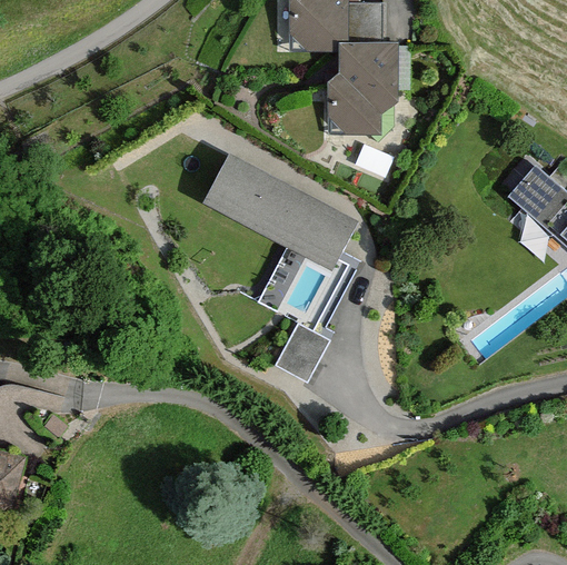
[(342,0),(295,0),(296,51),(338,50),(338,75),(329,75),(329,135),(383,134),(381,114),(397,101),(397,47),(344,48),(342,0)]
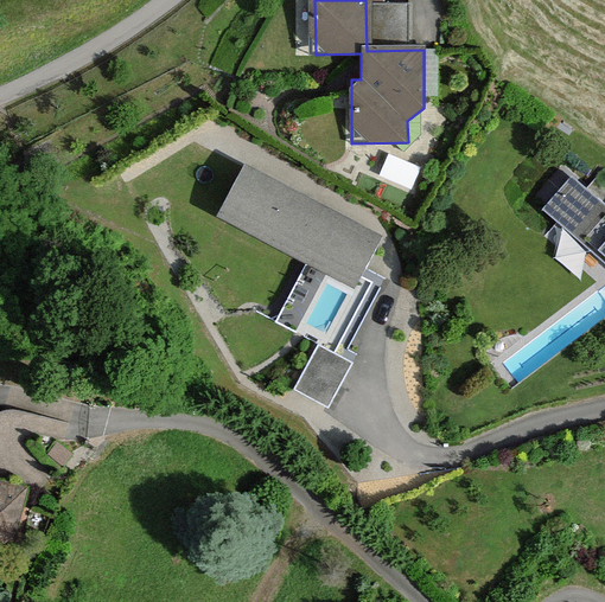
[(386,237),(244,164),(216,216),(358,289),(386,237)]
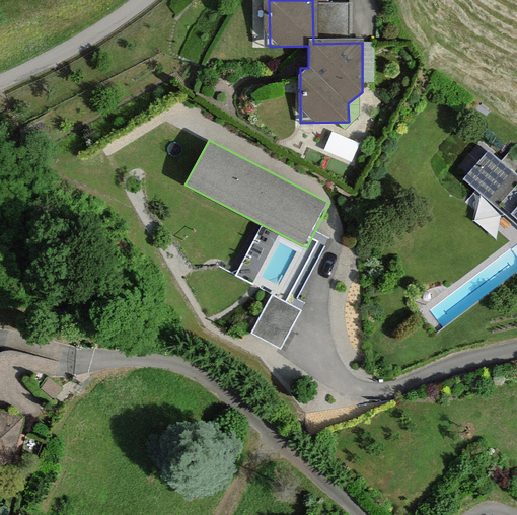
[(516,170),(493,151),(466,179),(516,220),(516,170)]
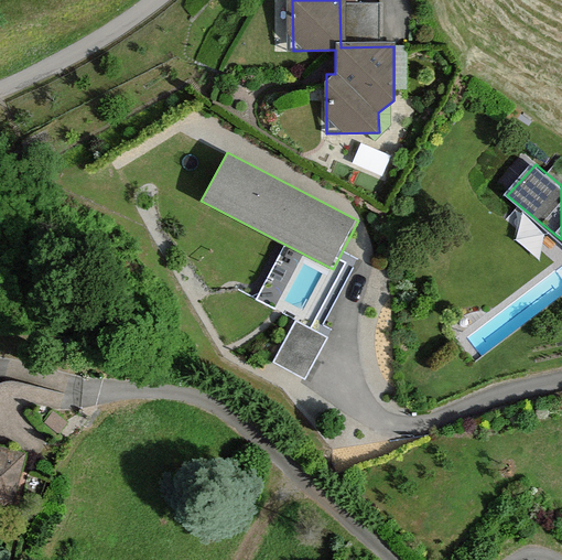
[(311,381),(334,338),(302,322),(279,365),(311,381)]
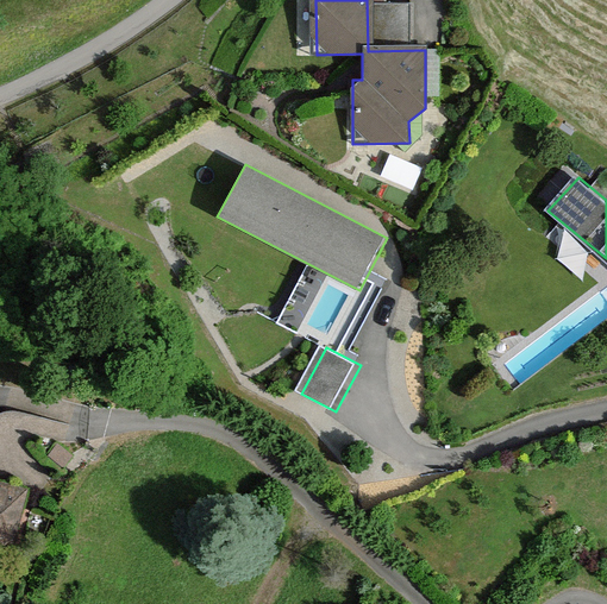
[(72,457),(56,444),(43,459),(58,472),(72,457)]
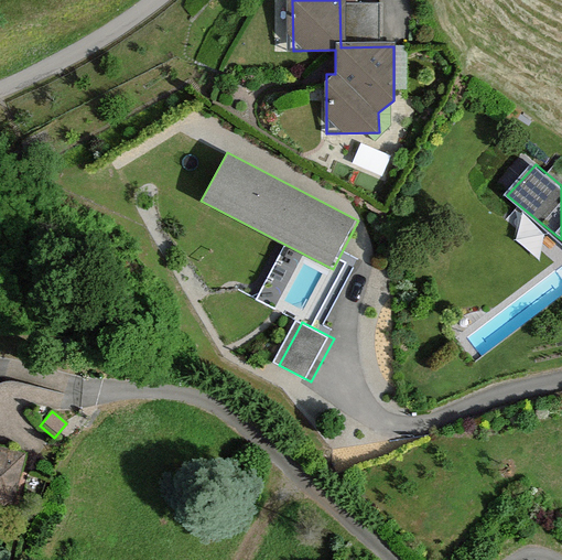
[(0,505),(13,509),(26,452),(0,444),(0,505)]
